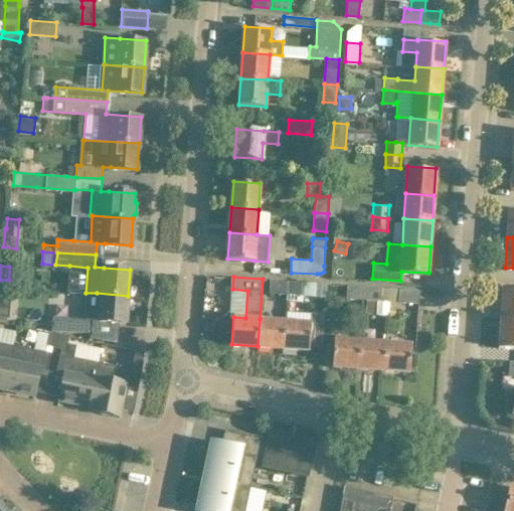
[(271,292),(287,293),(287,280),(272,279),(271,292)]
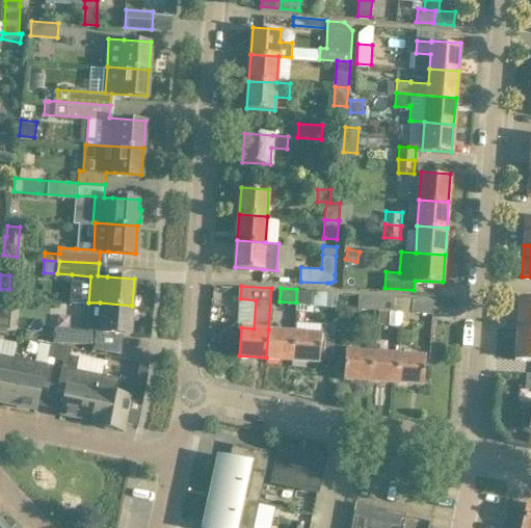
[(296,302),(295,309),(314,310),(314,305),(315,290),(296,289),(296,302)]
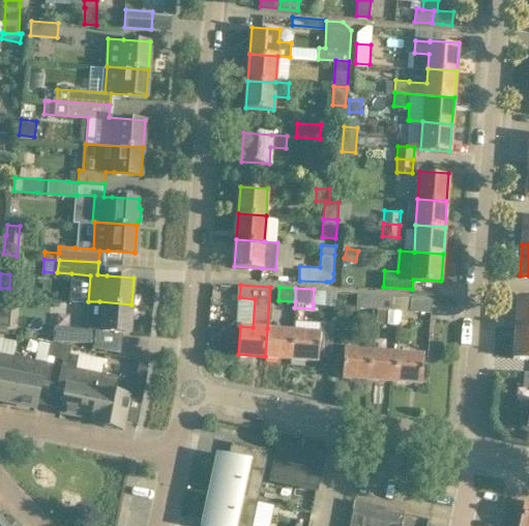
[(356,305),(375,307),(376,293),(357,292),(356,305)]
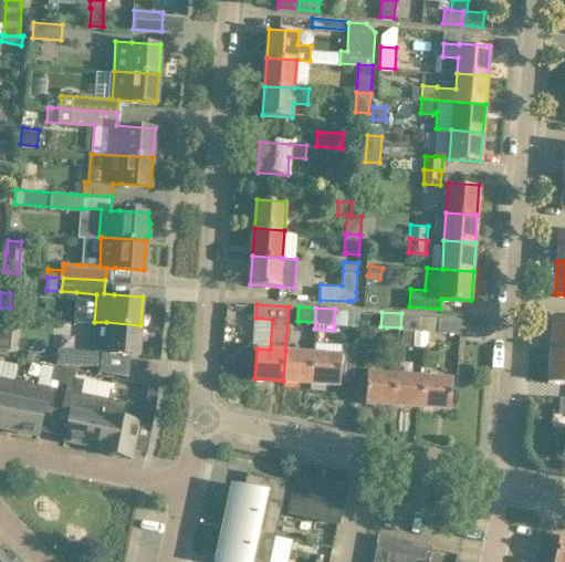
[(401,313),(400,328),(428,330),(428,315),(401,313)]
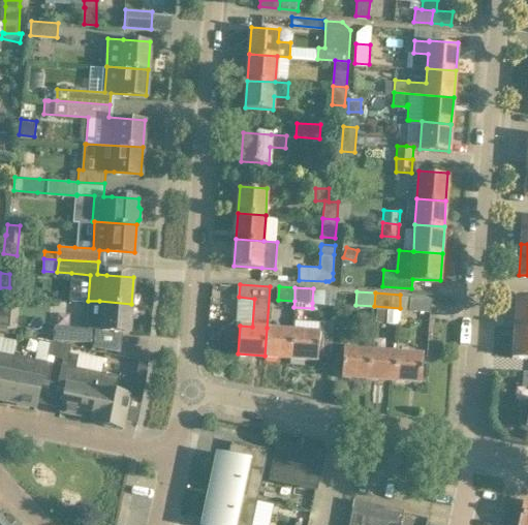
[(400,295),(400,308),(400,309),(410,310),(430,311),(432,297),(400,295)]
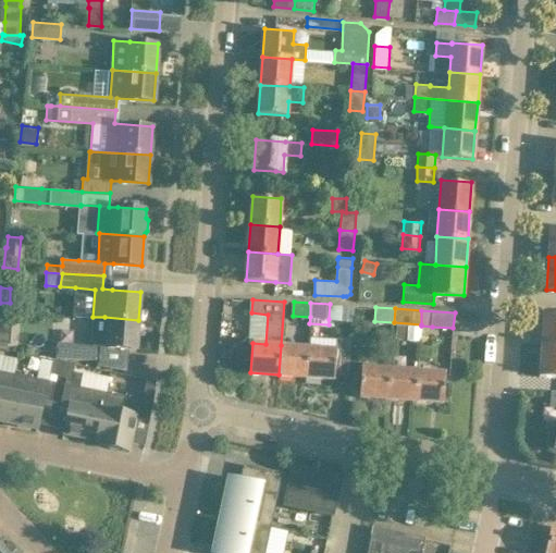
[(555,311),(544,311),(542,343),(555,344),(555,311)]
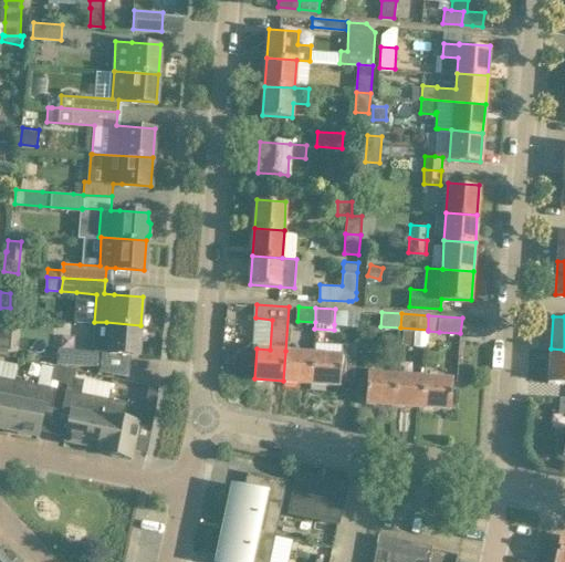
[(106,322),(104,351),(110,352),(129,353),(138,354),(140,325),(106,322)]
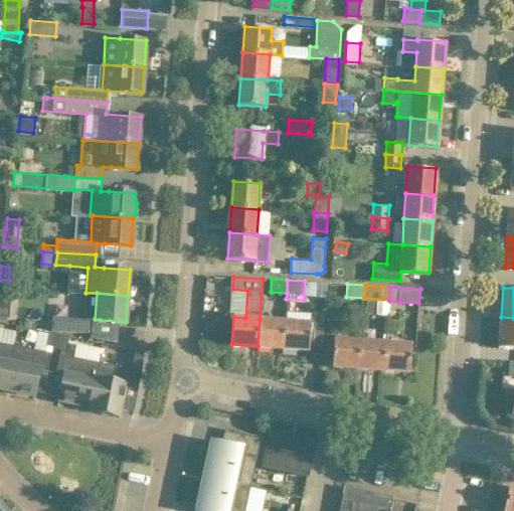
[(0,303),(0,315),(7,316),(9,304),(0,303)]
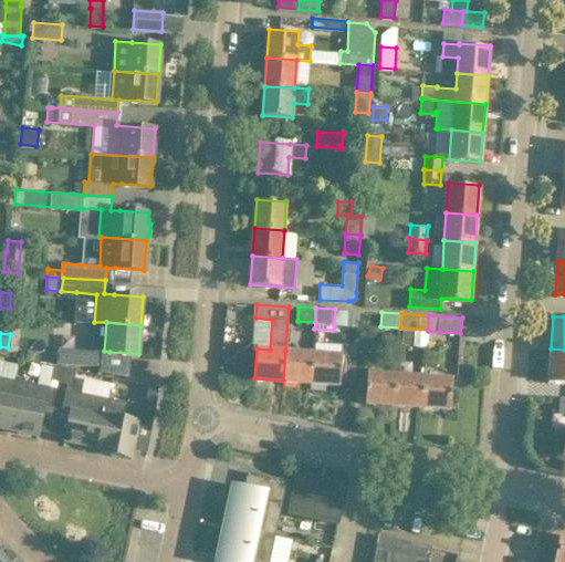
[(59,346),(58,362),(100,364),(101,351),(101,349),(59,346)]
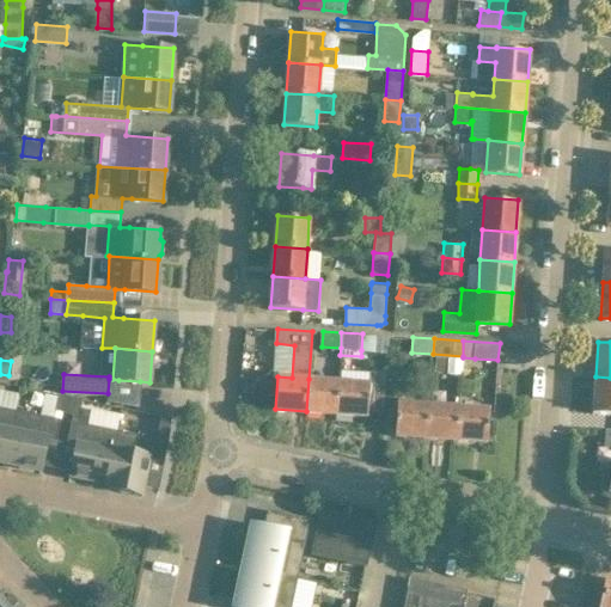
[(610,378),(596,376),(593,411),(610,411),(610,378)]
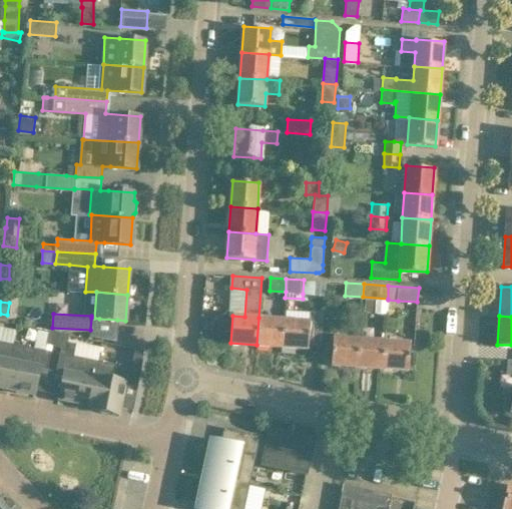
[(216,322),(215,328),(219,332),(225,332),(230,328),(230,322),(226,318),(220,318),(216,322)]
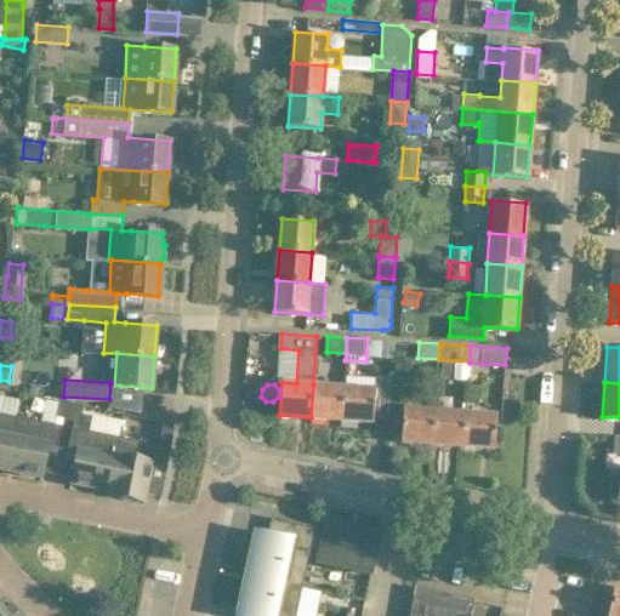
[(313,385),(311,417),(341,420),(343,387),(313,385)]
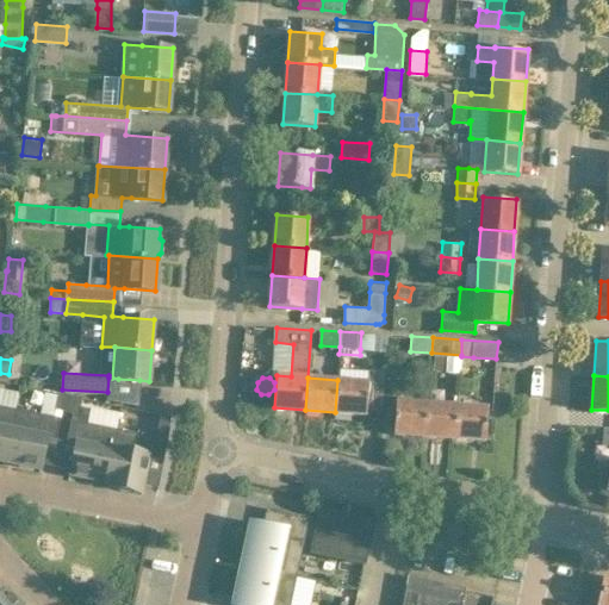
[(337,380),(335,412),(367,415),(367,409),(367,407),(381,409),(383,384),(340,380),(337,380)]
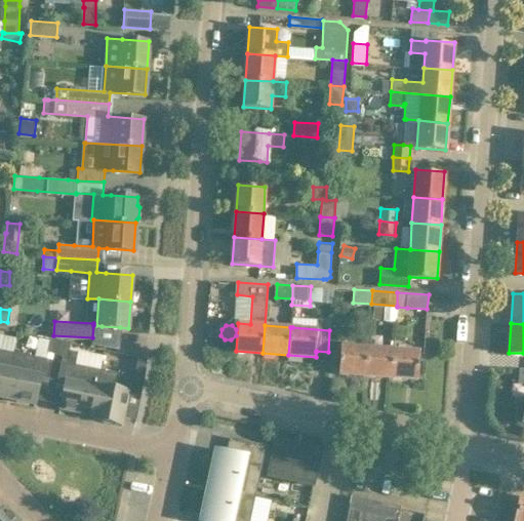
[(70,342),(50,337),(48,351),(68,354),(70,342)]
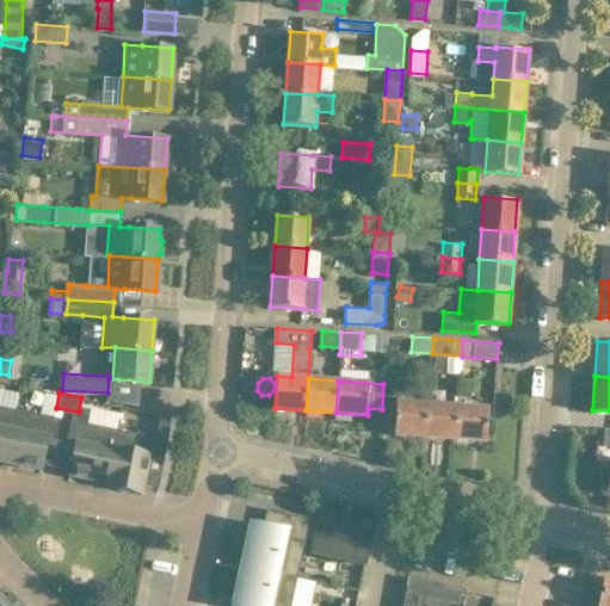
[(395,434),(426,437),(429,402),(398,400),(395,434)]
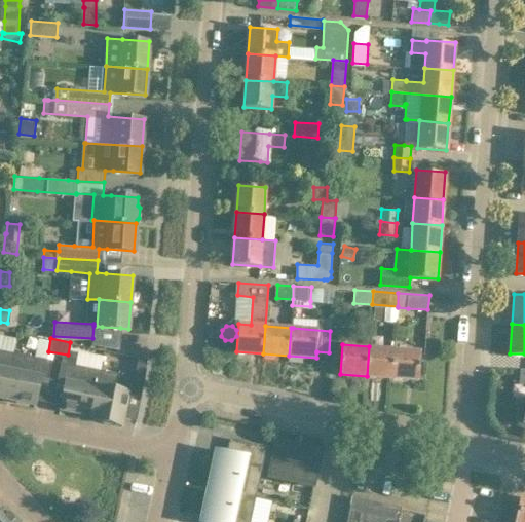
[(369,346),(367,376),(392,377),(395,348),(369,346)]
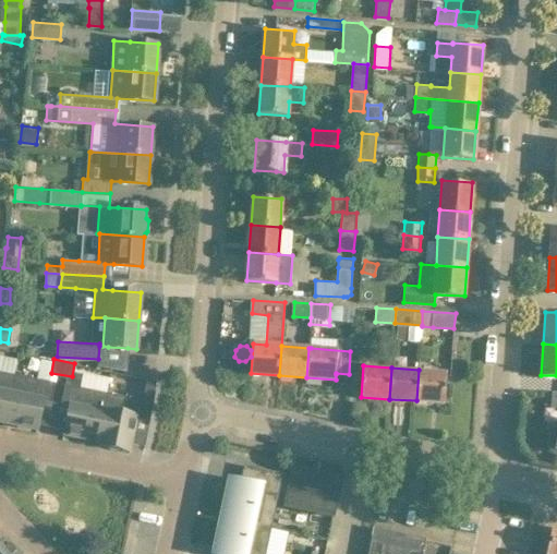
[(0,419),(4,420),(14,373),(0,370),(0,419)]
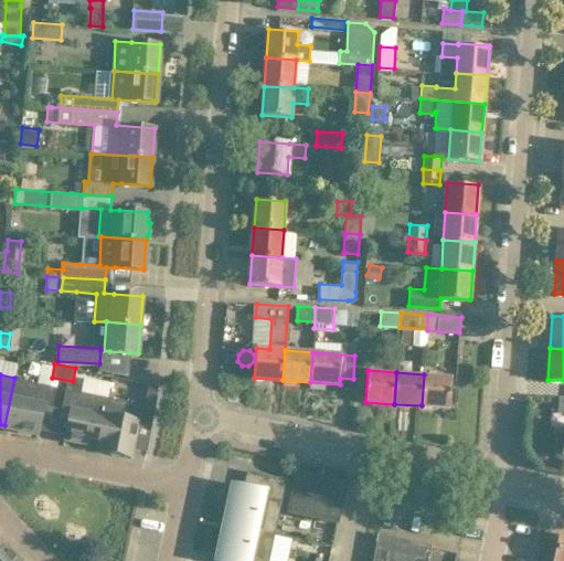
[(453,377),(424,374),(422,405),(450,408),(453,377)]
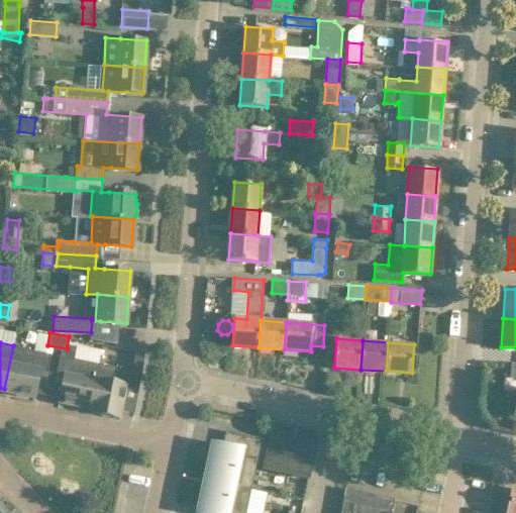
[(13,345),(4,389),(35,396),(40,370),(47,372),(52,353),(13,345)]
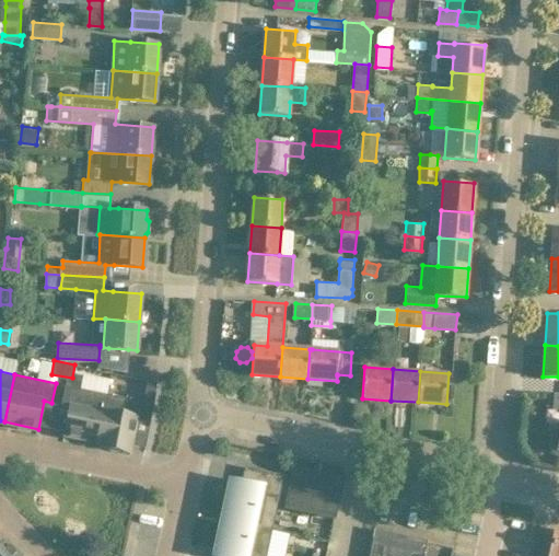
[(155,396),(156,381),(148,380),(147,394),(155,396)]
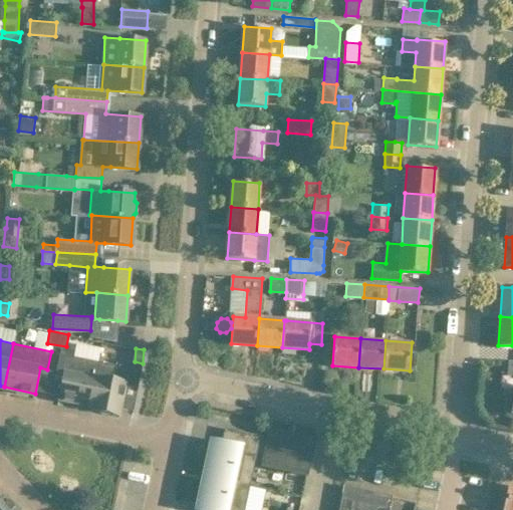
[(58,398),(89,405),(98,360),(59,352),(56,371),(63,372),(58,398)]
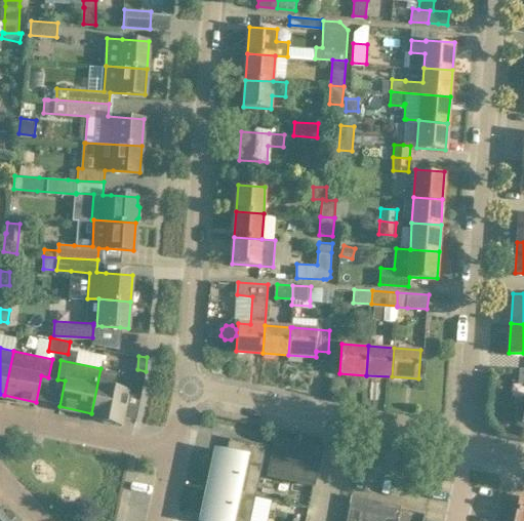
[(101,368),(91,413),(94,413),(93,417),(122,424),(128,393),(135,395),(139,376),(101,368)]
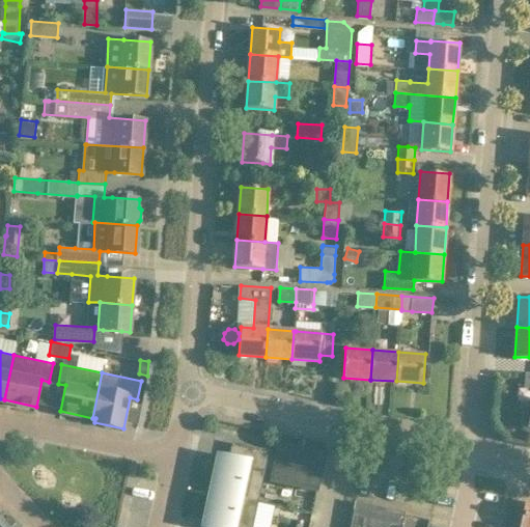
[(216,463),(210,490),(258,501),(263,475),(272,476),(271,478),(317,489),(325,453),(279,444),(277,453),(269,451),(270,448),(231,441),(231,442),(229,456),(218,453),(216,463)]
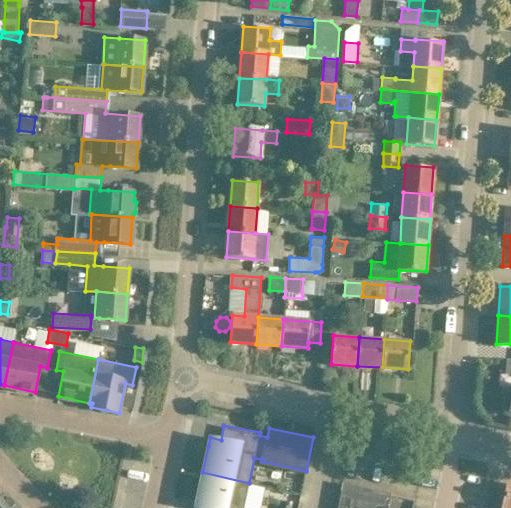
[(196,499),(195,507),(196,507),(243,507),(249,483),(202,472),(196,499)]
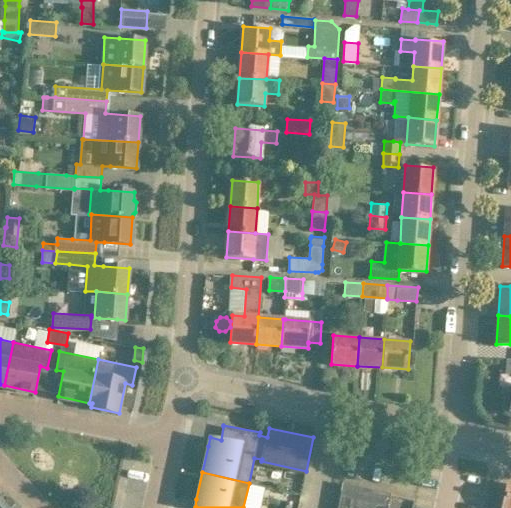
[(510,483),(507,482),(501,507),(510,507),(510,483)]
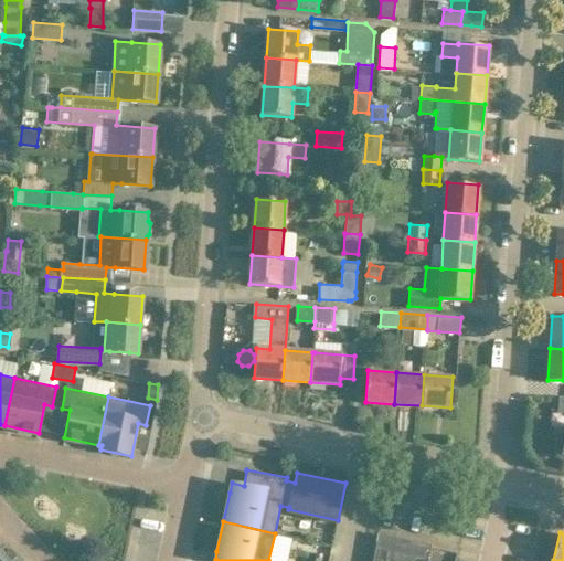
[(427,560),(431,544),(379,533),(372,560),(427,560)]
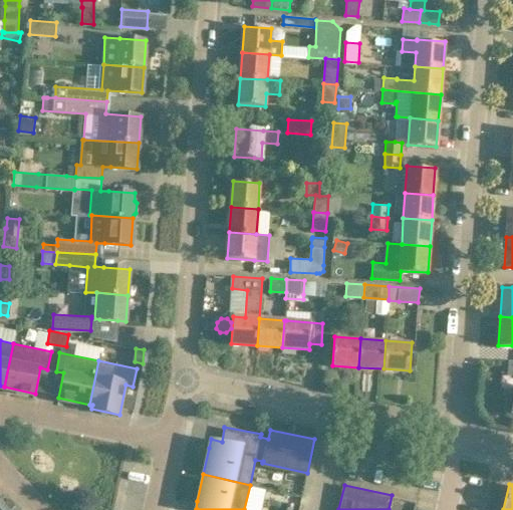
[(0,509),(18,509),(4,495),(0,499),(0,509)]
